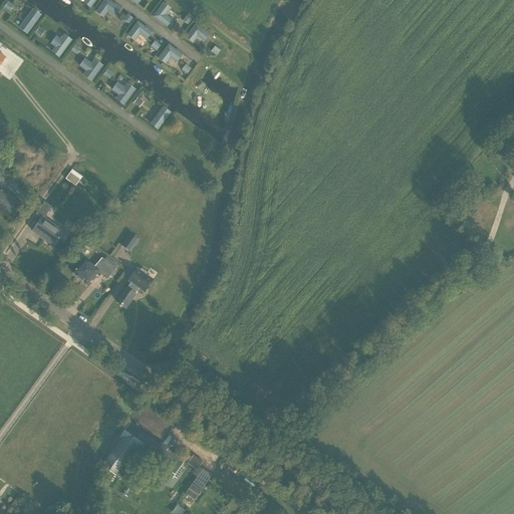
[(97,0),(85,0),(83,3),(90,9),(97,0)]
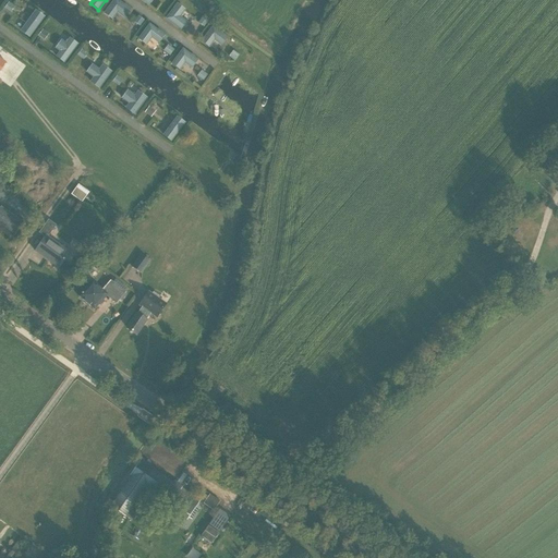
[(131,10),(117,0),(114,0),(105,13),(112,20),(118,13),(124,17),(131,10)]
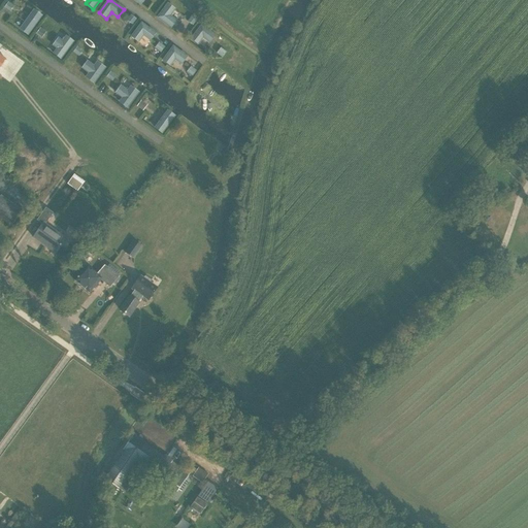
[(176,10),(168,4),(158,19),(172,29),(177,22),(171,17),(176,10)]
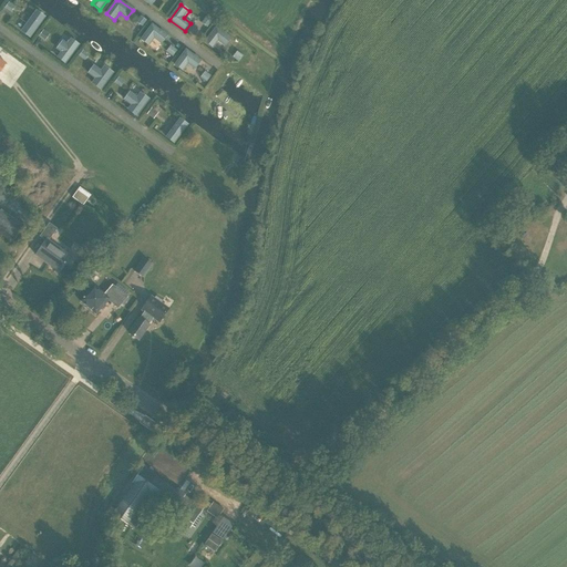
[(44,20),(35,13),(22,32),(30,39),(44,20)]
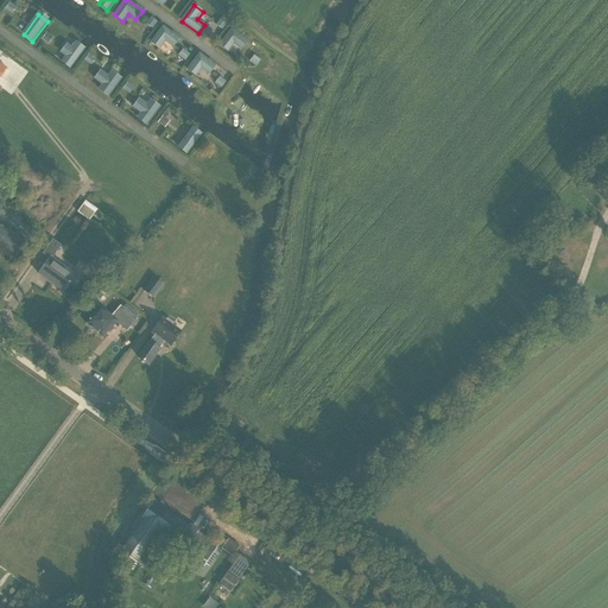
[(222,17),(216,24),(221,27),(227,20),(222,17)]
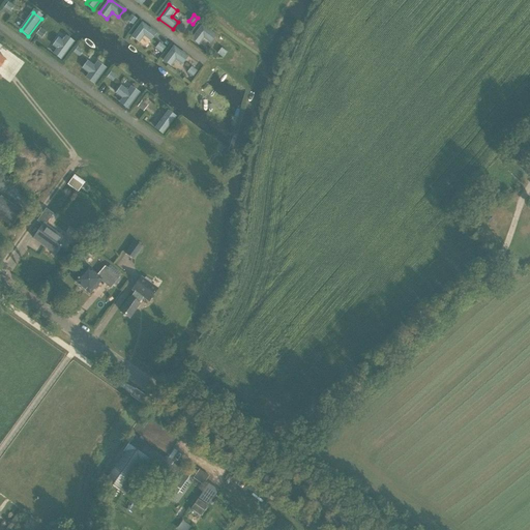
[(156,34),(143,24),(131,37),(140,43),(145,36),(151,41),(156,34)]
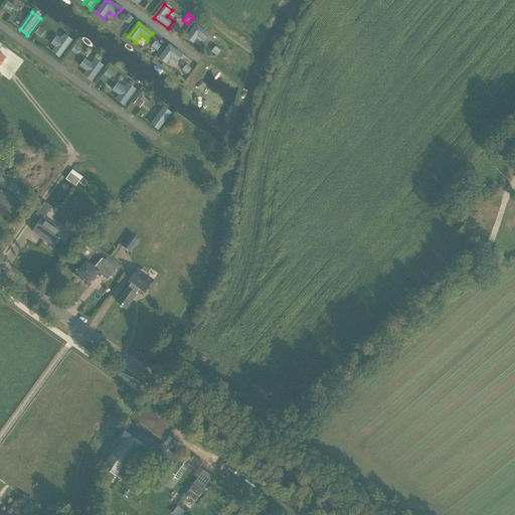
[(210,35),(197,25),(187,39),(194,44),(199,38),(205,42),(210,35)]
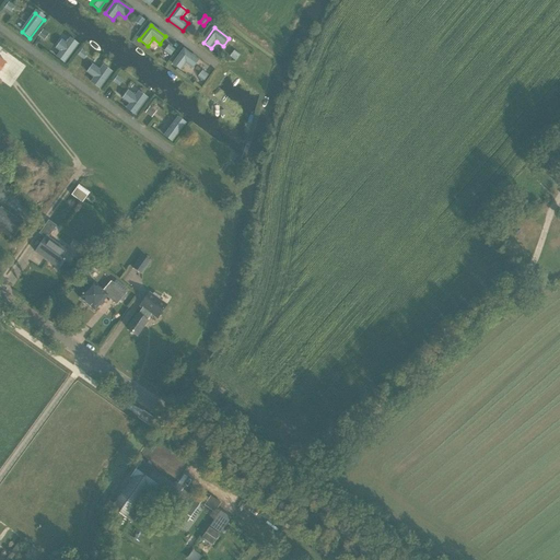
[(79,46),(70,39),(67,45),(61,42),(56,49),(60,53),(57,58),(65,65),(79,46)]
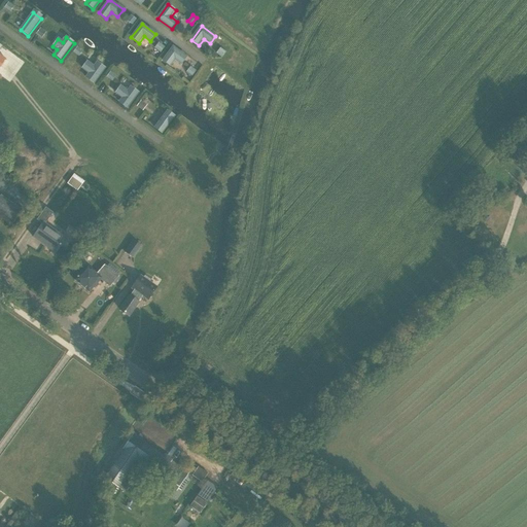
[(159,40),(153,48),(159,53),(165,44),(159,40)]
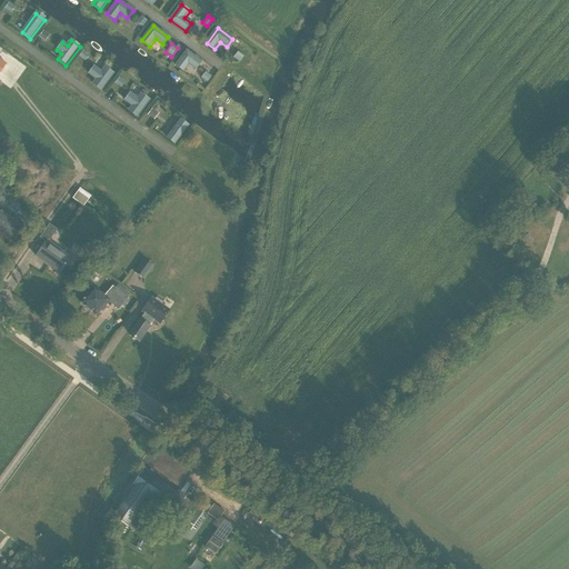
[(240,60),(245,53),(238,49),(233,56),(240,60)]
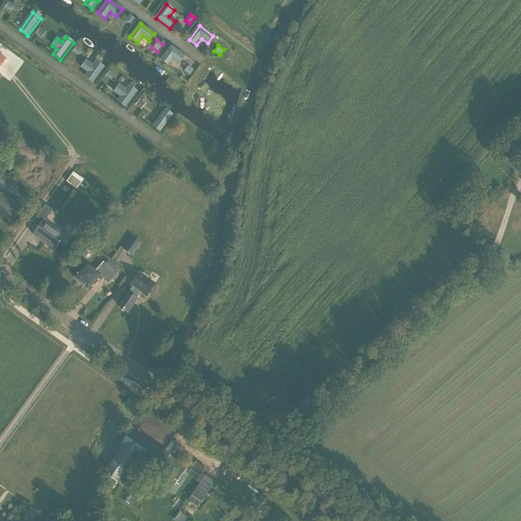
[(185,57),(171,47),(161,60),(168,66),(173,59),(179,64),(185,57)]
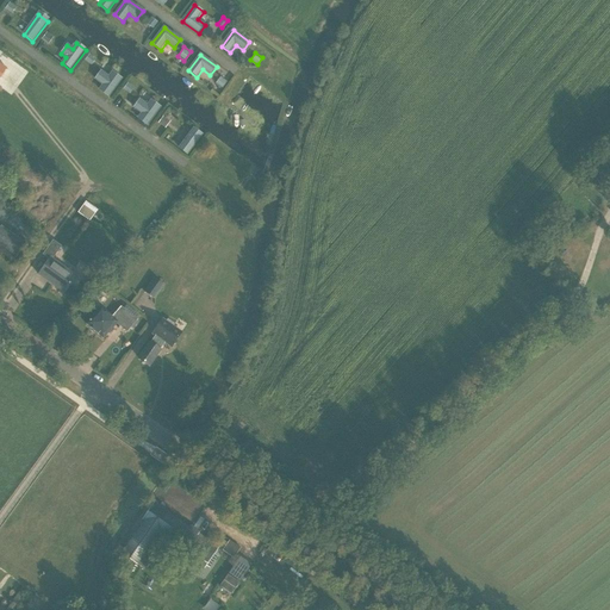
[(124,78),(116,72),(111,76),(106,73),(100,82),(105,86),(100,92),(110,98),(124,78)]
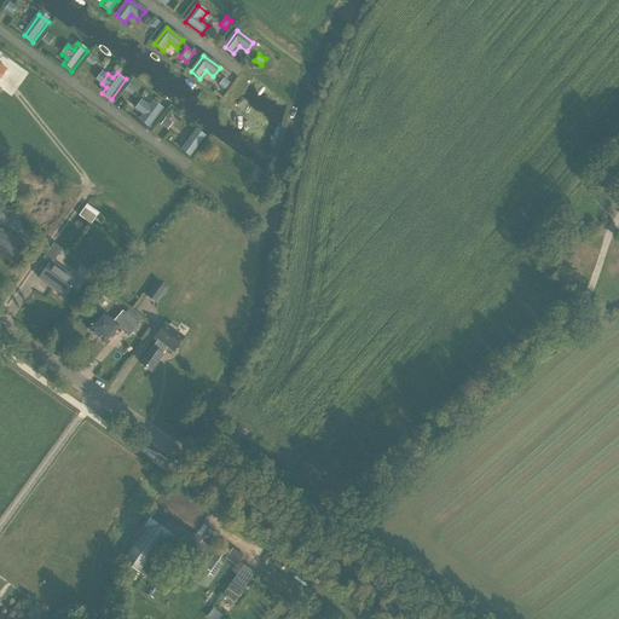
[(224,90),(230,81),(225,76),(218,86),(224,90)]
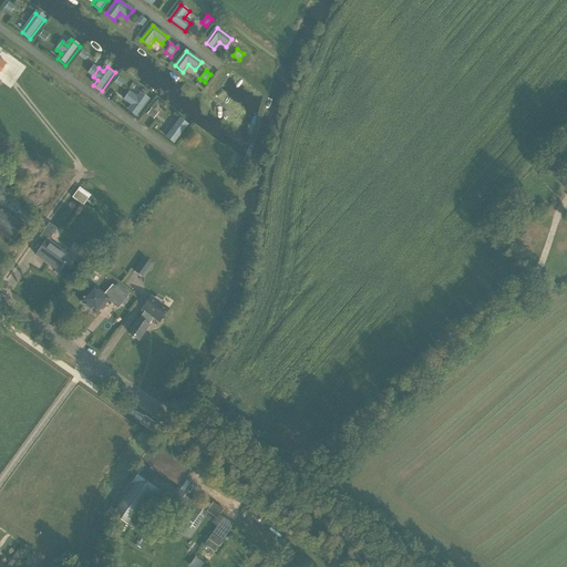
[(151,101),(141,94),(137,99),(131,93),(125,101),(132,106),(129,111),(137,117),(151,101)]
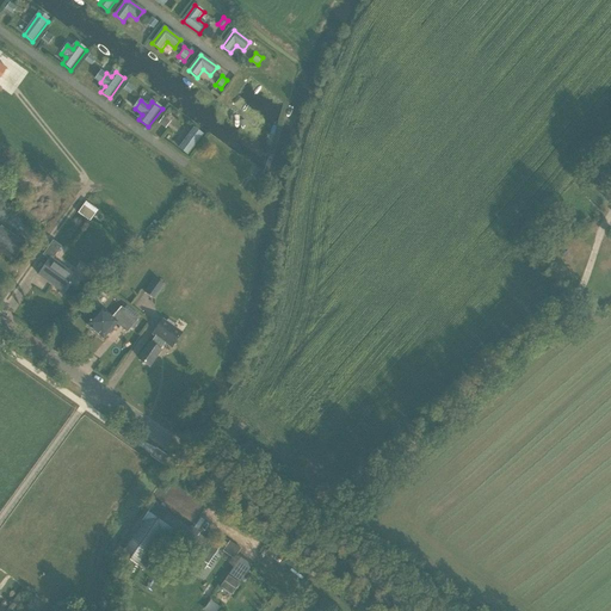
[(203,136),(195,129),(179,149),(189,156),(203,136)]
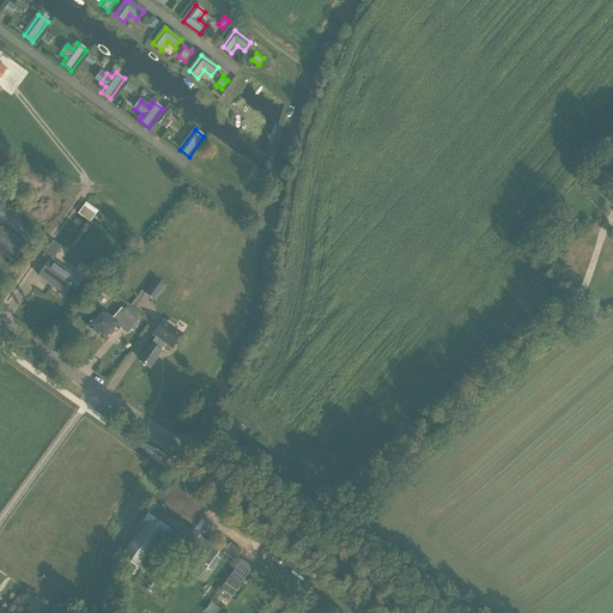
[(87,204),(80,213),(97,225),(104,216),(87,204)]
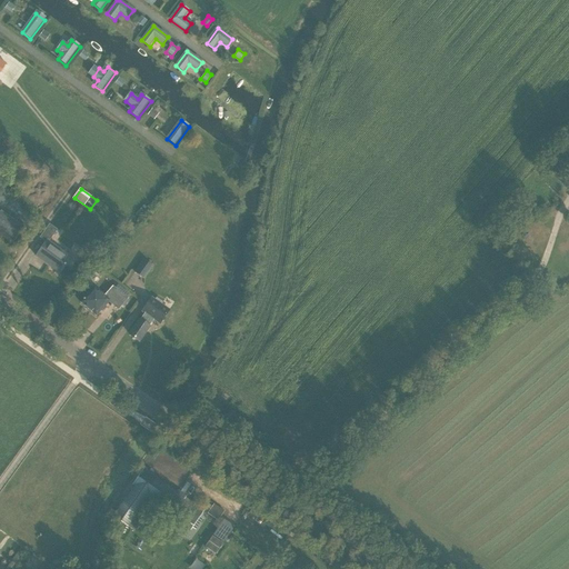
[(46,242),(36,257),(60,273),(71,258),(48,242),(57,230),(49,226),(40,238),(46,242)]
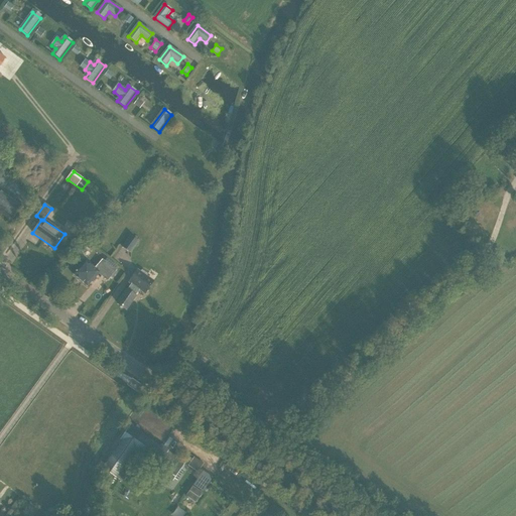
[(122,247),(130,253),(138,242),(130,236),(122,247)]
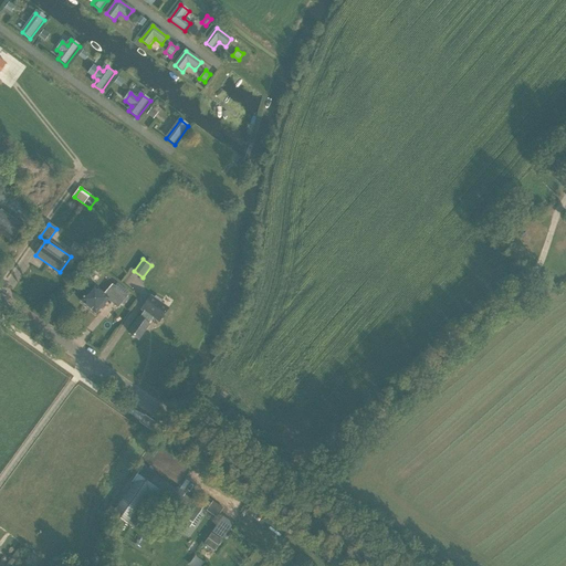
[(96,314),(108,300),(117,307),(127,297),(113,284),(104,294),(94,285),(80,301),(96,314)]
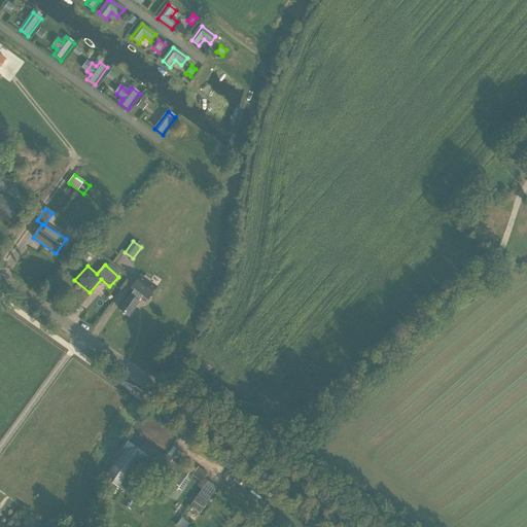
[(134,289),(119,310),(129,316),(138,303),(138,302),(142,295),(148,300),(156,287),(149,282),(150,280),(145,276),(143,278),(140,276),(132,288),(134,289)]
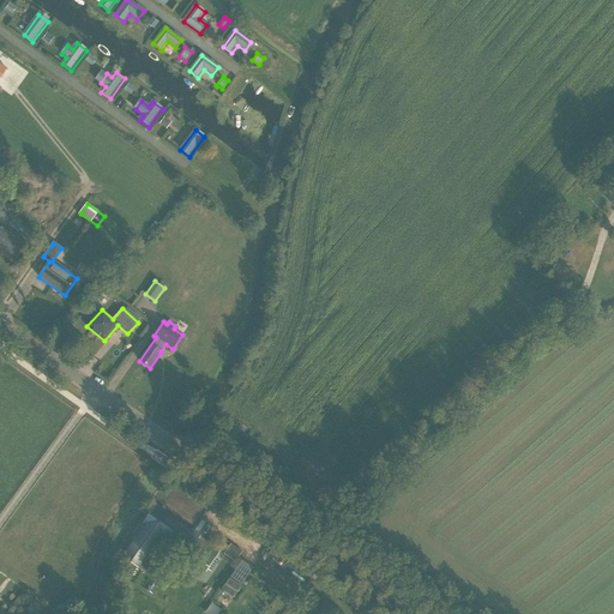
[(211,547),(208,552),(194,543),(198,539),(155,509),(144,523),(146,524),(124,558),(145,573),(168,540),(182,549),(180,552),(186,555),(185,558),(205,572),(218,553),(211,547)]
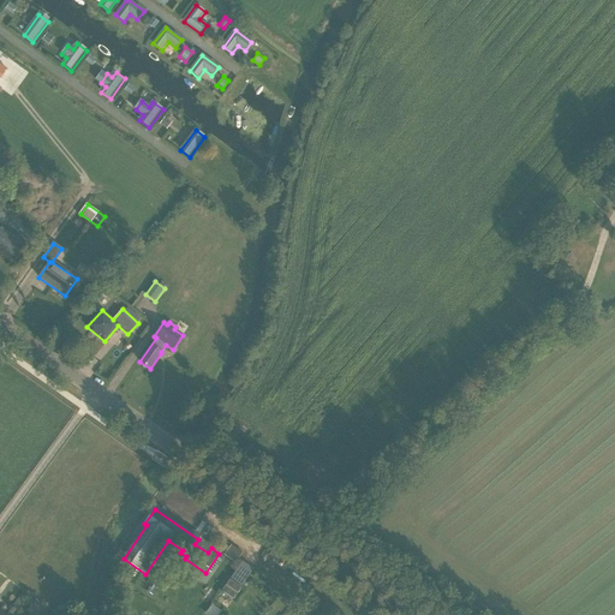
[(221,560),(232,568),(243,553),(231,545),(221,560)]
